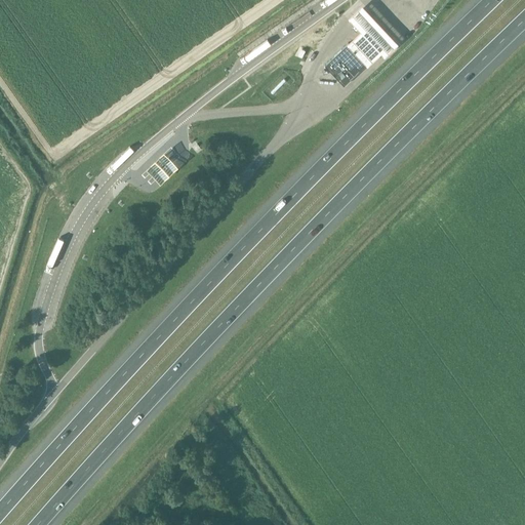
[(360,32),(347,43),(366,64),(368,65),(380,53),(384,56),(397,44),(397,43),(362,7),(360,7),(349,17),(349,19),(360,32)]
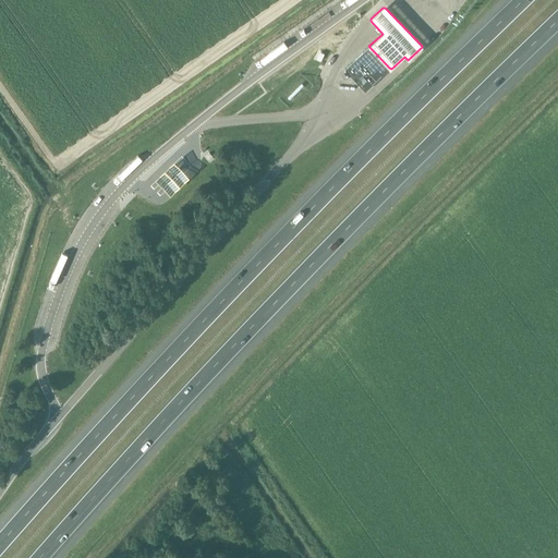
[(302,33),(327,15),(324,11),(299,27),(302,33)]
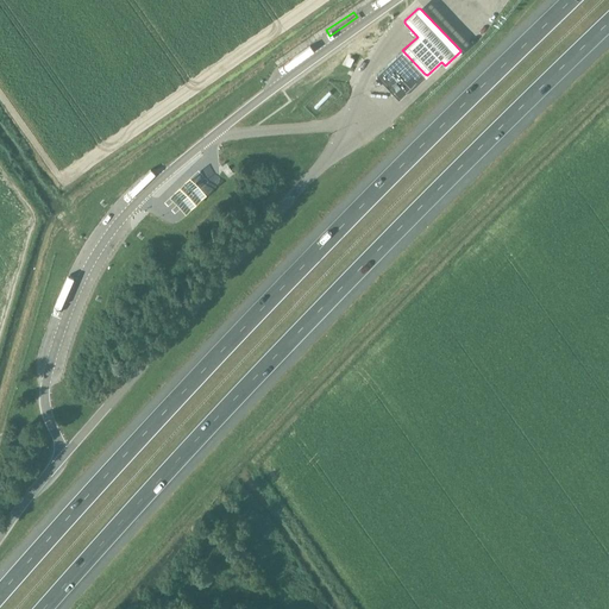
[(425,74),(402,50),(376,75),(399,99),(425,74)]
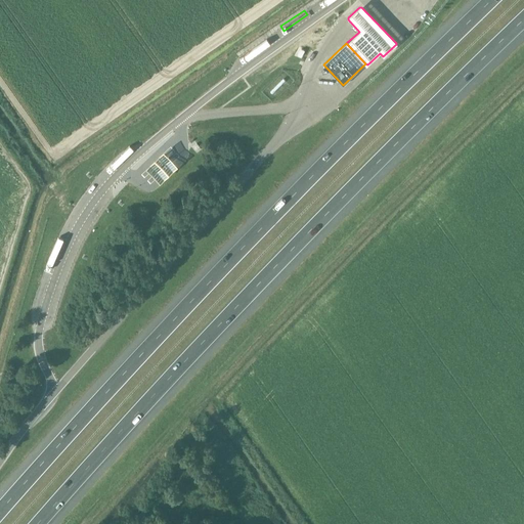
[(144,169),(158,183),(176,167),(162,151),(144,169)]
